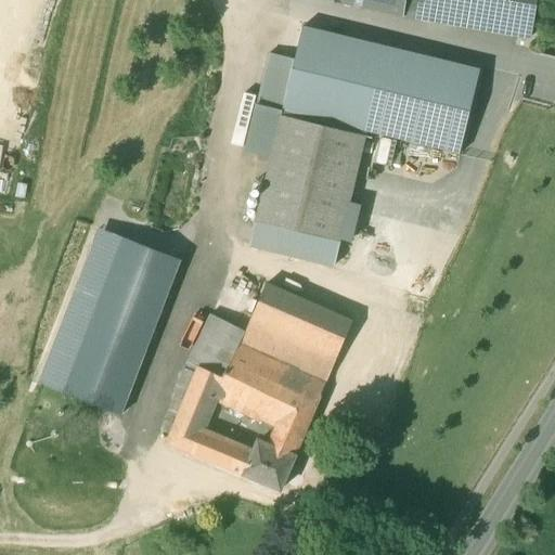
[(336,0),(348,2),(348,3),(400,14),(402,0),(336,0)]
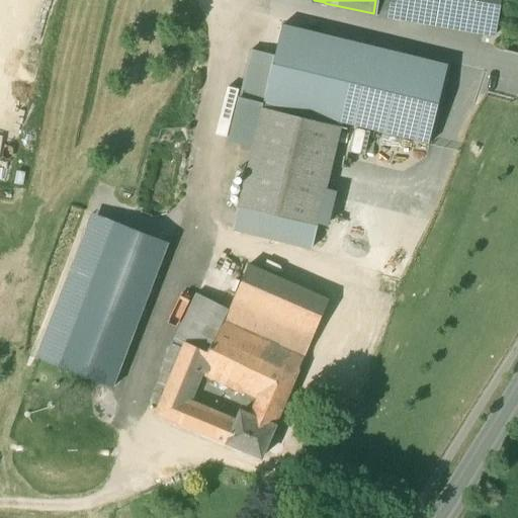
[(375,0),(373,13),(373,15),(495,35),(500,0),(375,0)]
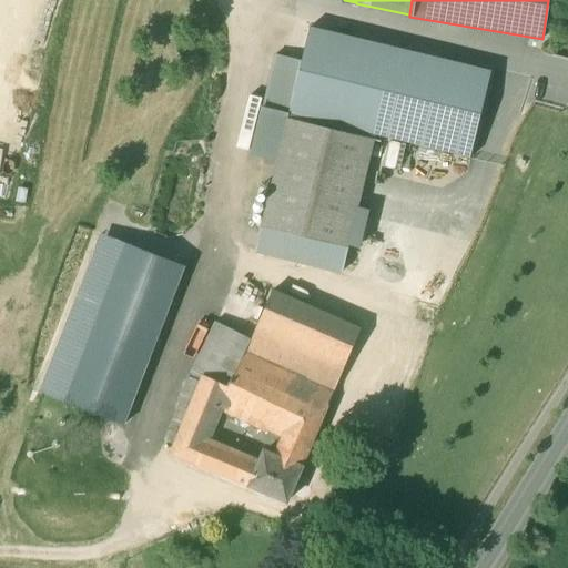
[(492,71),(310,28),(288,113),(470,158),(492,71)]
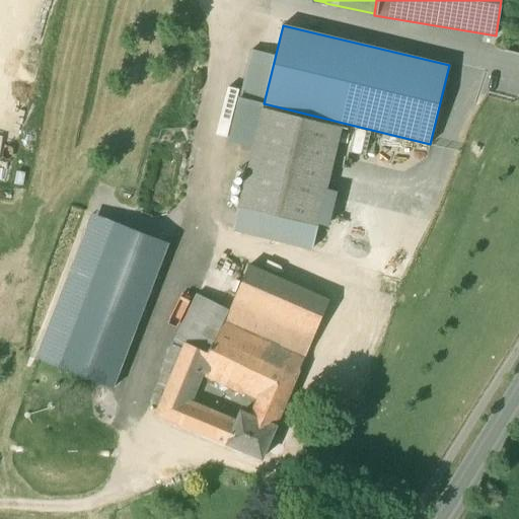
[(343,125),(264,105),(263,108),(238,208),(317,227),(343,125)]
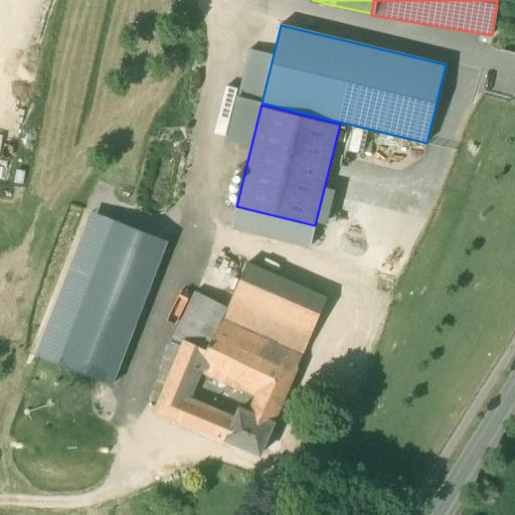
[(232,227),(310,244),(315,225),(236,206),(232,227)]
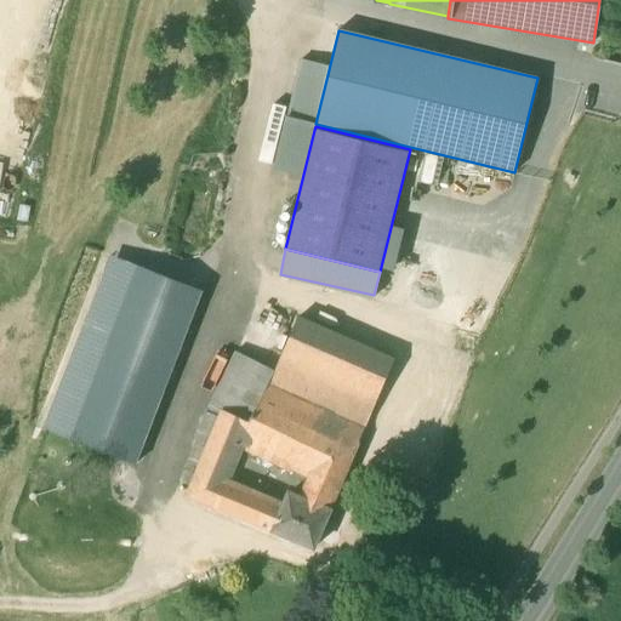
[(72,436),(137,268),(112,258),(46,426),(72,436)]
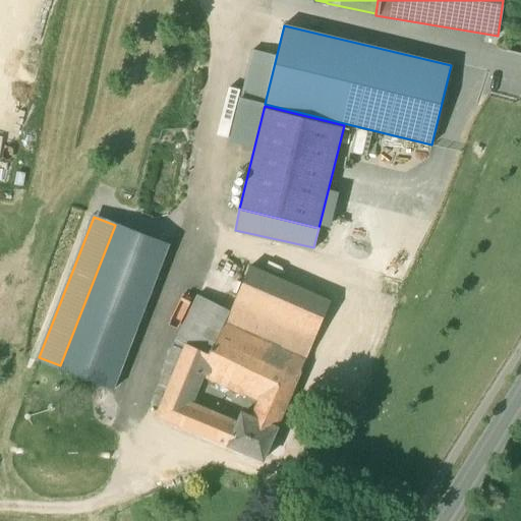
[(169,246),(115,225),(60,365),(114,386),(169,246)]
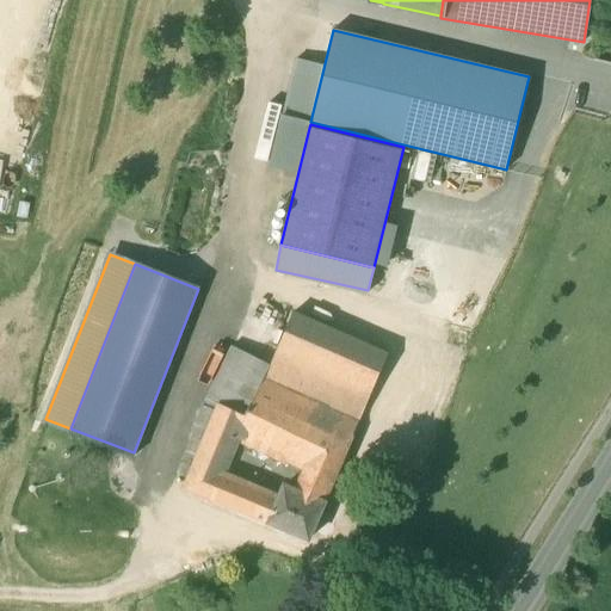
[(388,355),(292,314),(270,366),(266,375),(359,420),(388,355)]
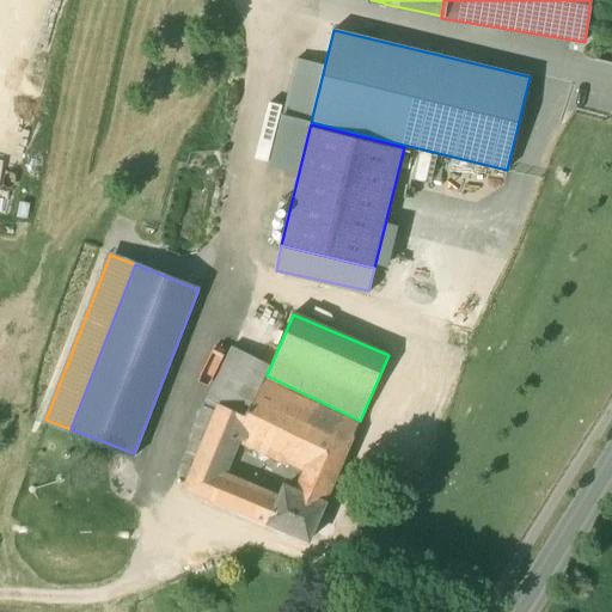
[(232,347),(194,424),(209,433),(221,407),(245,416),(267,375),(270,367),(232,347)]
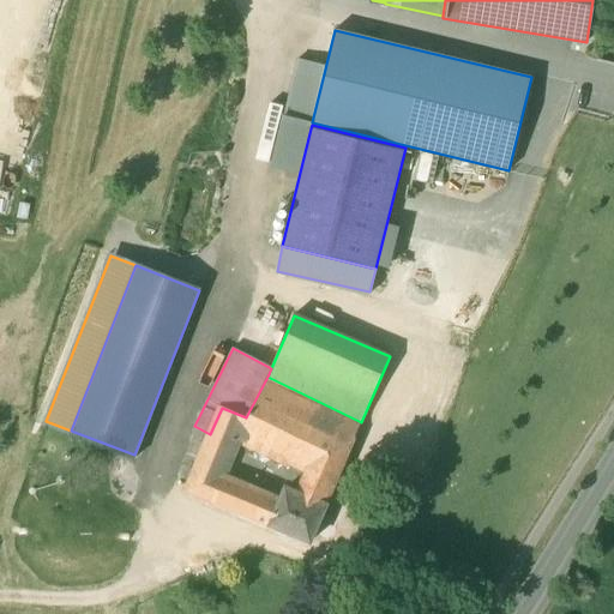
[(361,422),(268,377),(246,417),(246,419),(235,443),(304,474),(333,487),(361,422)]
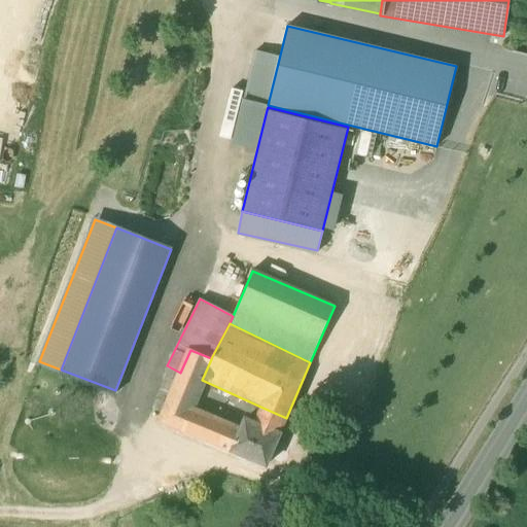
[(164,414),(160,422),(180,430),(188,412),(202,380),(211,359),(211,358),(190,350),(180,373),(164,414)]
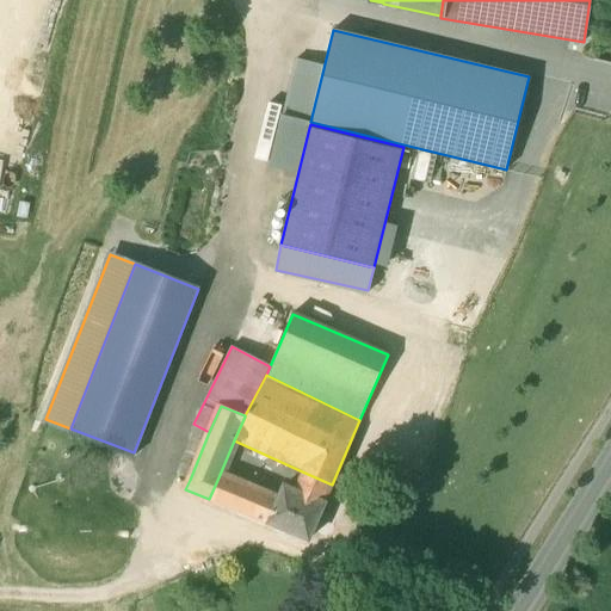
[(193,424),(192,439),(178,475),(190,480),(209,432),(193,424)]
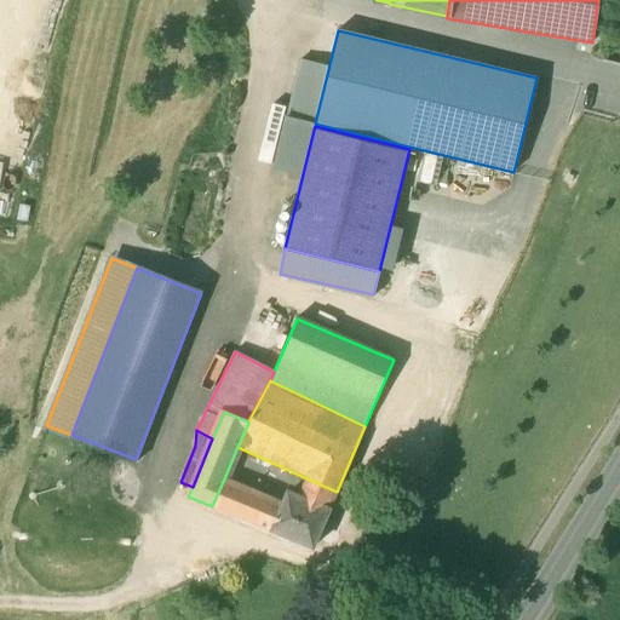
[(299,498),(288,493),(281,509),(271,532),(313,549),(337,492),(306,478),(299,498)]
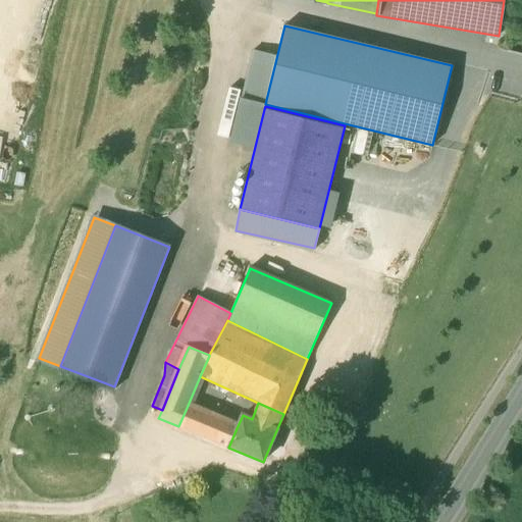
[(237,428),(187,408),(178,426),(228,448),(237,428)]
